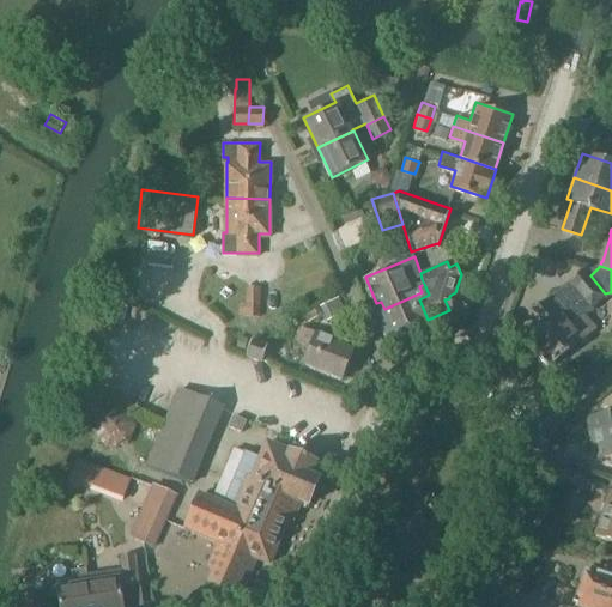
[(526,331),(526,338),(549,365),(569,347),(571,351),(581,343),(579,340),(595,326),(583,311),(605,293),(591,275),(583,267),(581,269),(581,271),(573,278),(573,277),(569,279),(570,279),(547,298),(546,298),(531,313),(538,321),(526,331)]
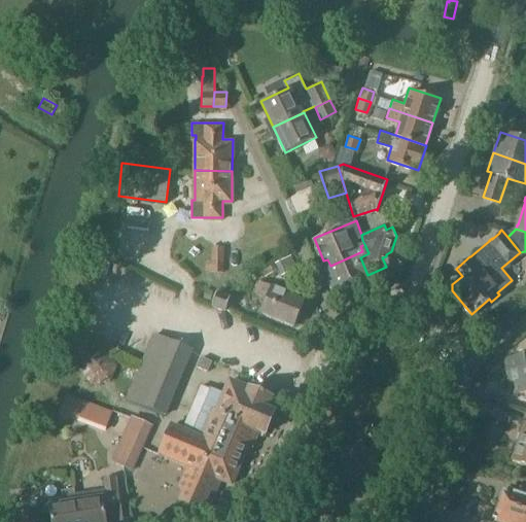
[(109,251),(123,256),(128,242),(114,237),(109,251)]
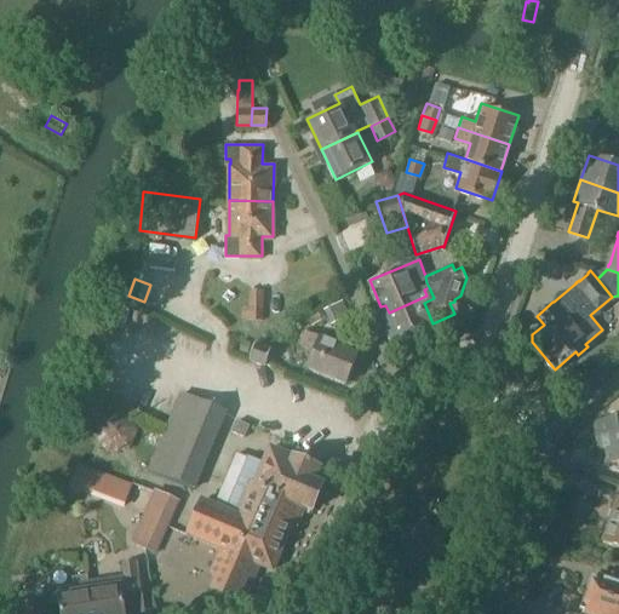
[(245,317),(263,317),(263,305),(264,305),(264,287),(251,287),(250,305),(245,305),(245,317)]
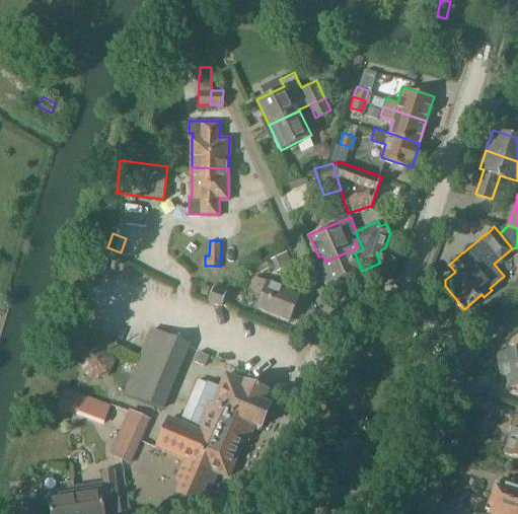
[(357,247),(325,262),(328,269),(323,271),(322,275),(325,282),(328,284),(334,281),(335,283),(362,271),(355,253),(363,249),(359,240),(355,242),(357,247)]
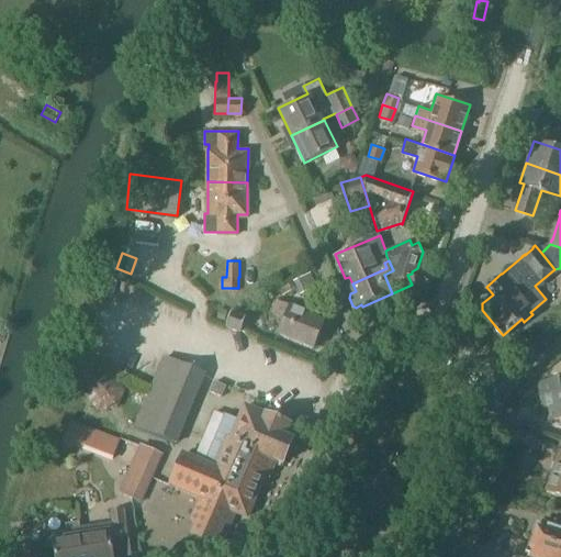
[(294,279),(301,290),(316,282),(310,270),(294,279)]
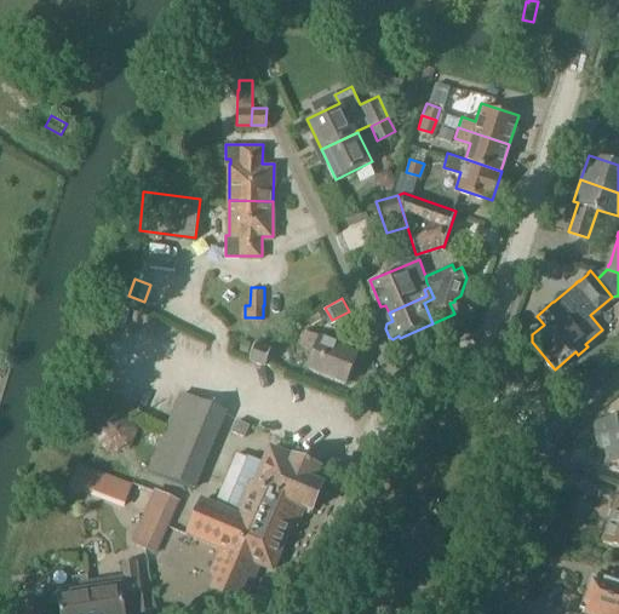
[(298,300),(285,307),(285,317),(302,309),(298,300)]
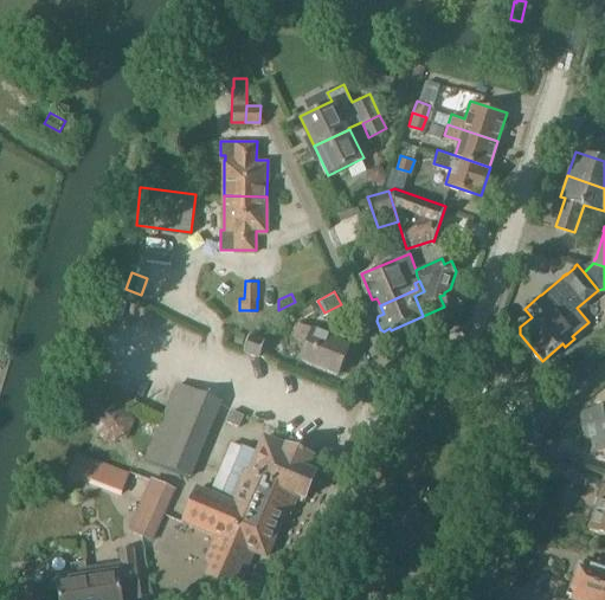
[(302,309),(304,315),(319,307),(316,301),(302,309)]
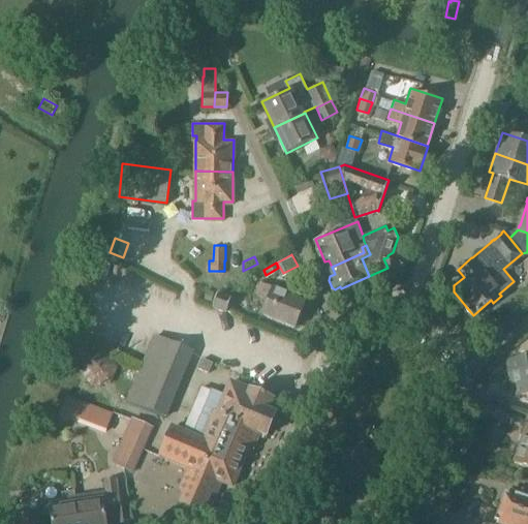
[(269,297),(262,312),(294,326),(305,300),(287,294),(288,291),(273,285),(261,281),(256,293),(269,297)]
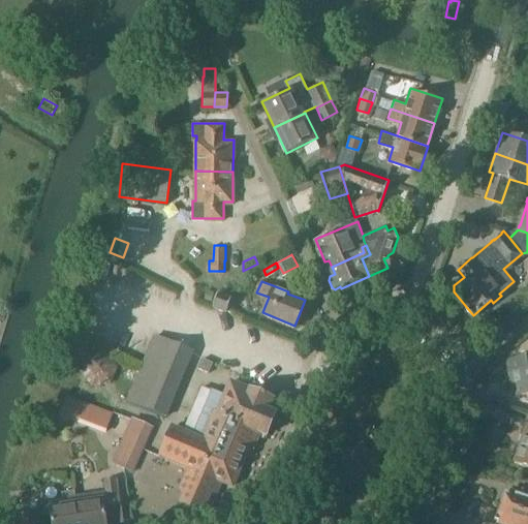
[(213,305),(227,309),(231,296),(217,291),(213,305)]
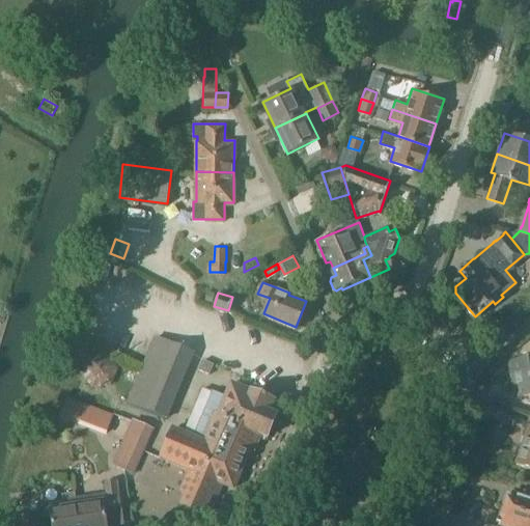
[(193,351),(155,335),(128,400),(165,416),(193,351)]
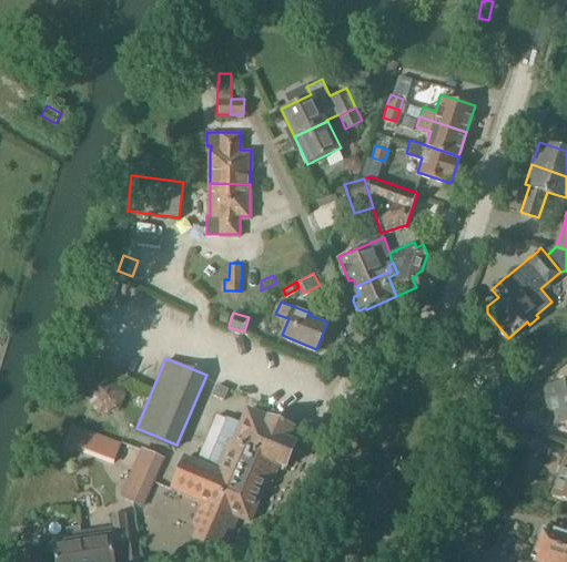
[(88,395),(100,410),(119,408),(125,390),(115,375),(95,377),(88,395)]
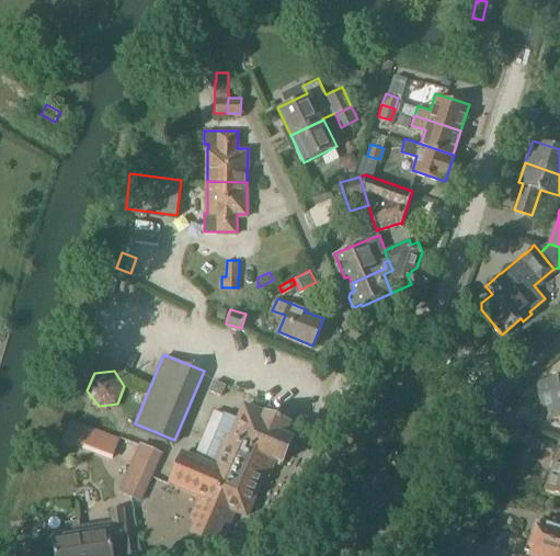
[(559,377),(538,382),(541,401),(559,397),(559,377)]
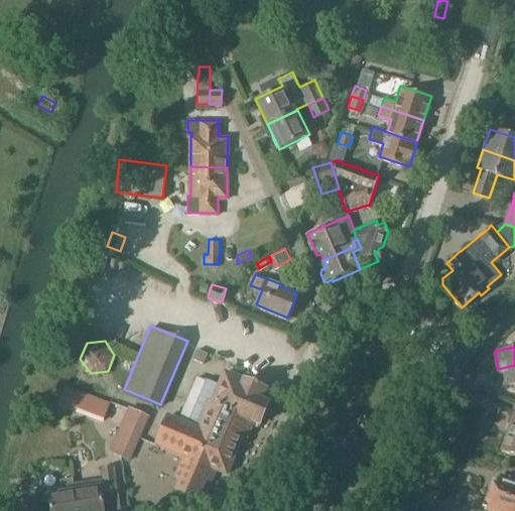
[(197,348),(192,357),(204,361),(208,352),(197,348)]
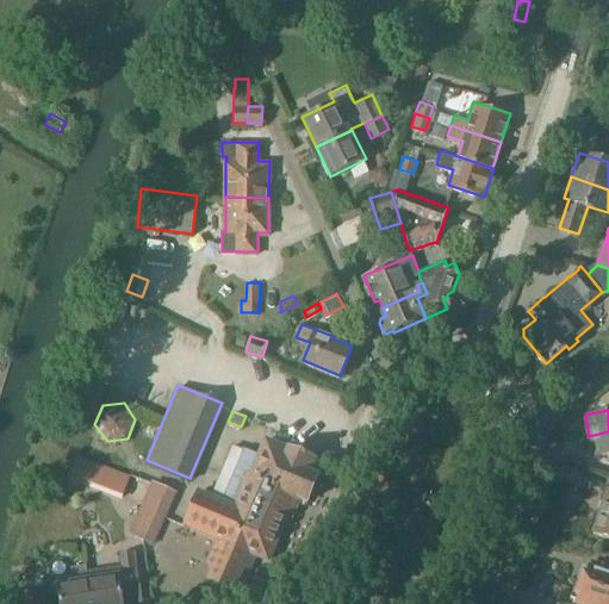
[(608,431),(589,436),(592,455),(608,453),(608,431)]
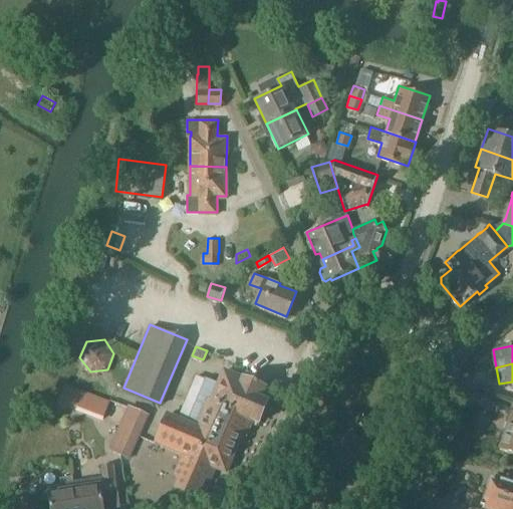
[(206,377),(203,386),(263,412),(267,402),(260,398),(265,386),(267,382),(245,372),(243,376),(224,368),(218,383),(206,377)]
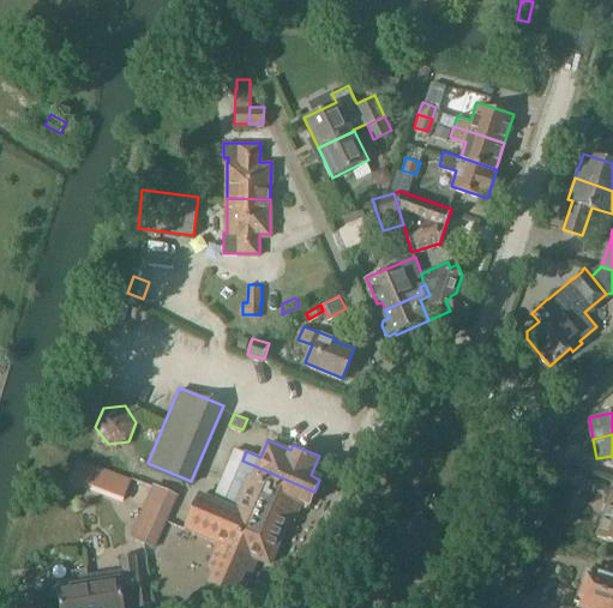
[(95,477),(92,461),(76,464),(78,481),(95,477)]
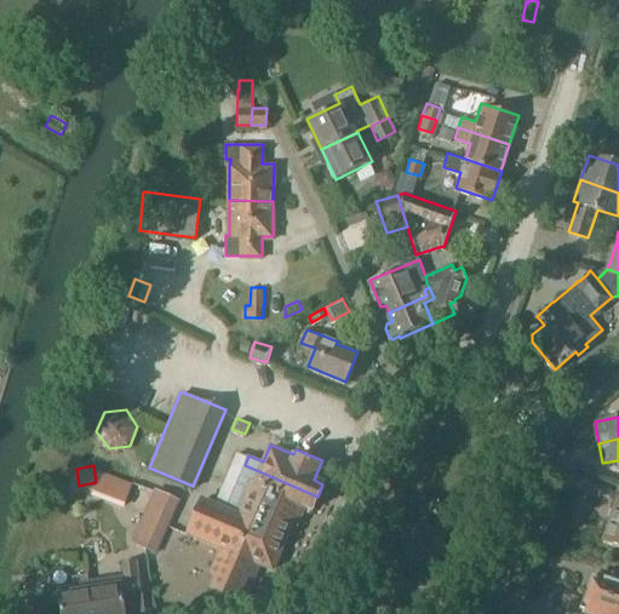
[(317,497),(245,465),(227,508),(202,498),(188,532),(222,546),(211,571),(217,573),(211,586),(236,597),(246,575),(252,578),(258,562),(273,567),(291,522),(296,523),(304,504),(313,509),(317,497)]
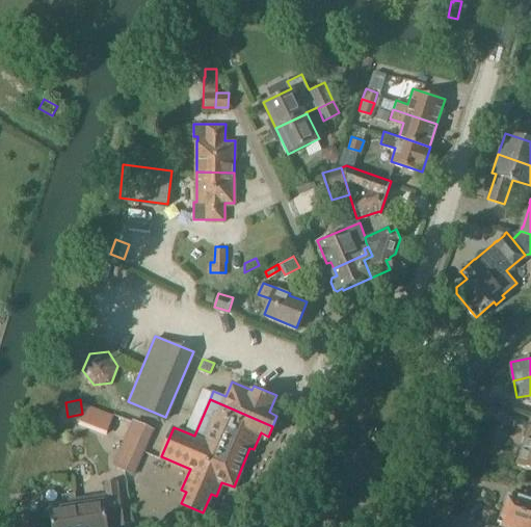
[(136,419),(116,465),(131,471),(152,425),(136,419)]
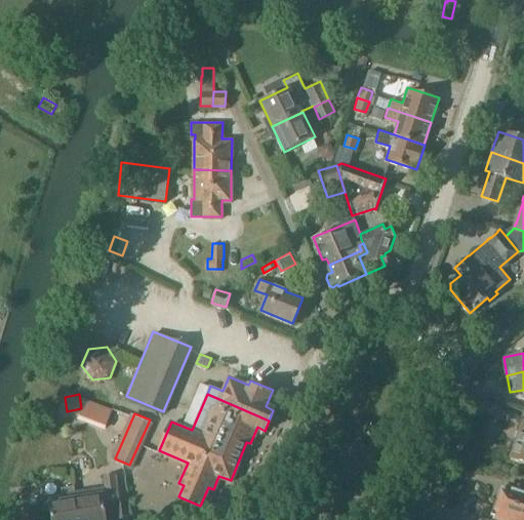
[(523,420),(511,456),(523,461),(523,420)]
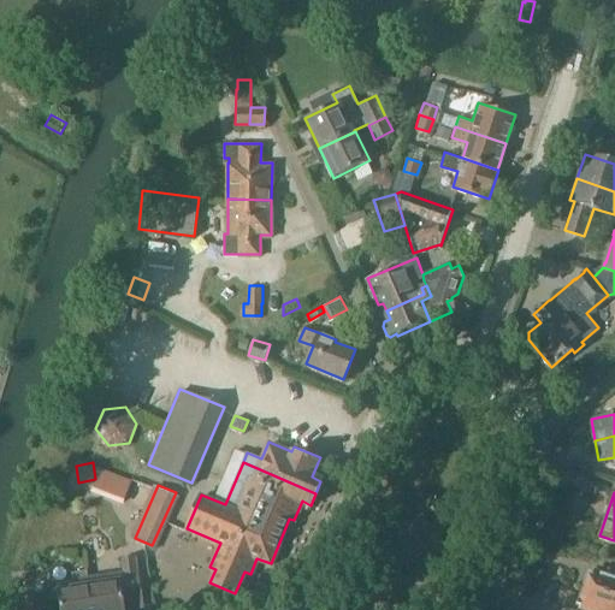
[(123,569),(88,574),(93,609),(124,609),(124,605),(141,602),(142,604),(143,604),(135,554),(120,556),(123,569)]
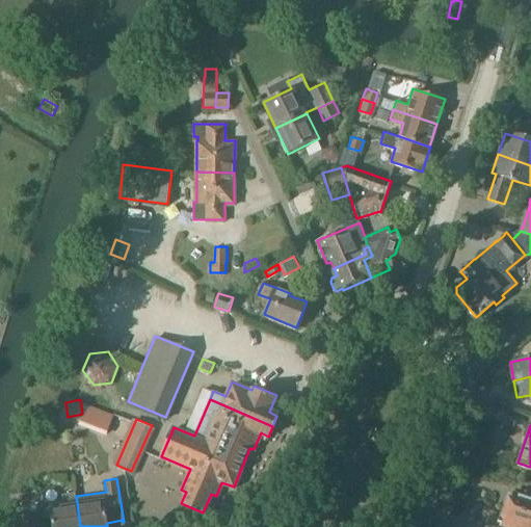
[(515,526),(530,526),(530,492),(525,490),(523,496),(507,491),(512,493),(508,504),(503,502),(497,521),(515,526)]
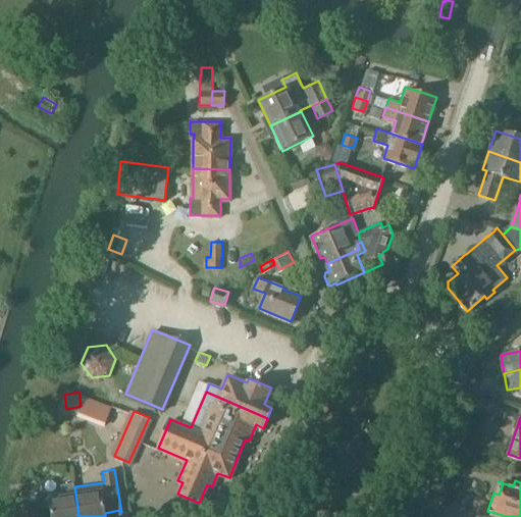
[(79,516),(74,486),(73,482),(61,483),(62,488),(47,490),(51,516),(79,516)]
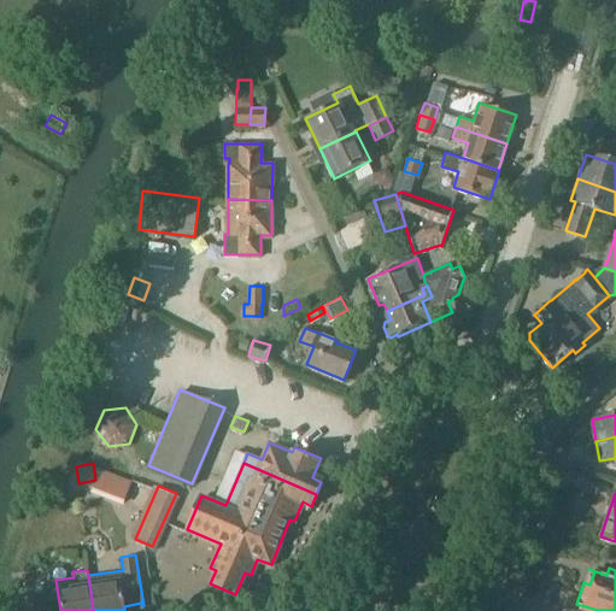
[(42,595),(19,599),(15,610),(45,610),(44,594),(41,594),(42,595)]
